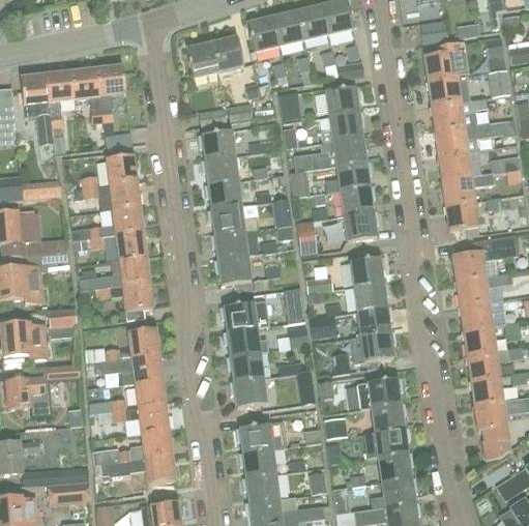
[(321,1),(321,4),(328,34),(354,28),(347,0),(339,0),(334,1),(334,0),(325,0),(321,1)]
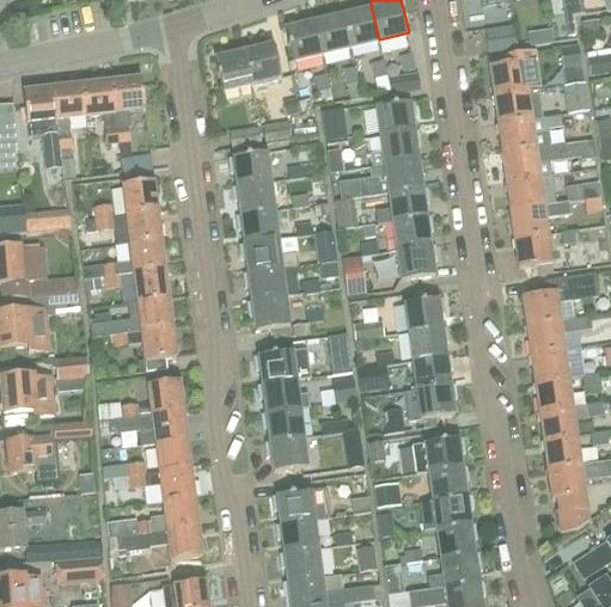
[(507,12),(533,11),(532,0),(506,0),(507,12)]
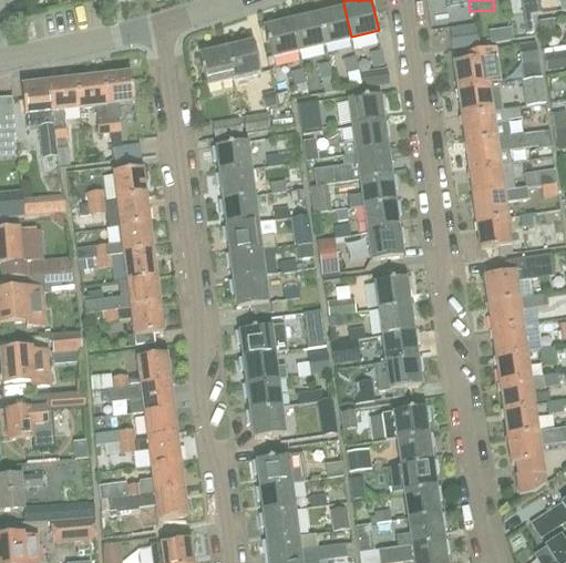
[(522,0),(527,30),(534,29),(531,12),(542,10),(539,0),(522,0)]
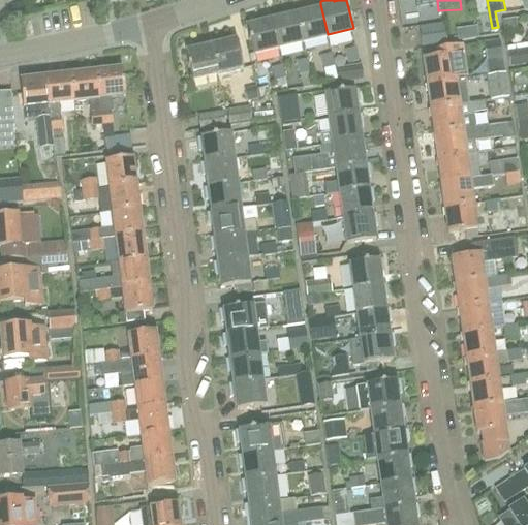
[(328,34),(320,4),(309,7),(308,4),(296,7),(297,10),(303,40),(328,34)]
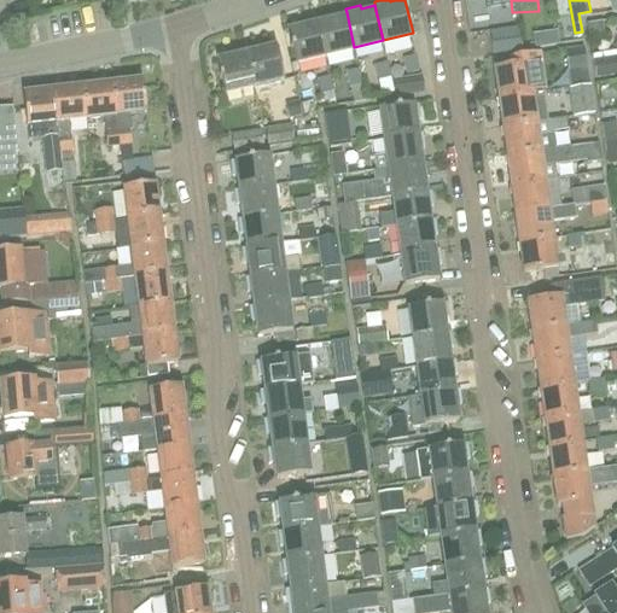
[(332,11),(318,15),(326,53),(354,47),(347,12),(332,16),(332,11)]
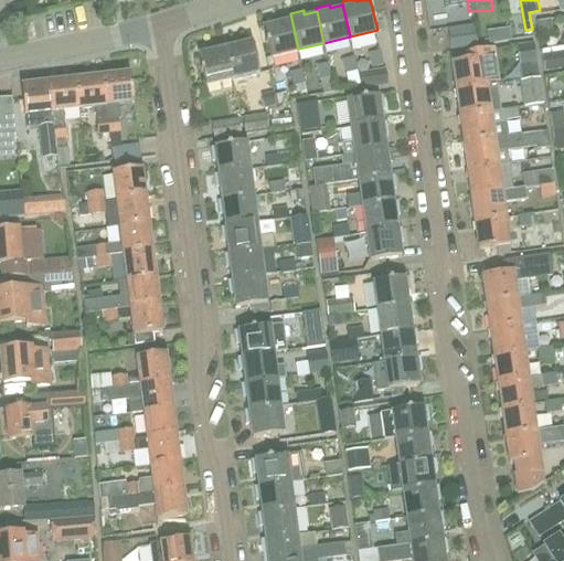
[(298,49),(290,13),(289,13),(290,17),(277,20),(277,17),(264,20),(272,54),(298,49)]
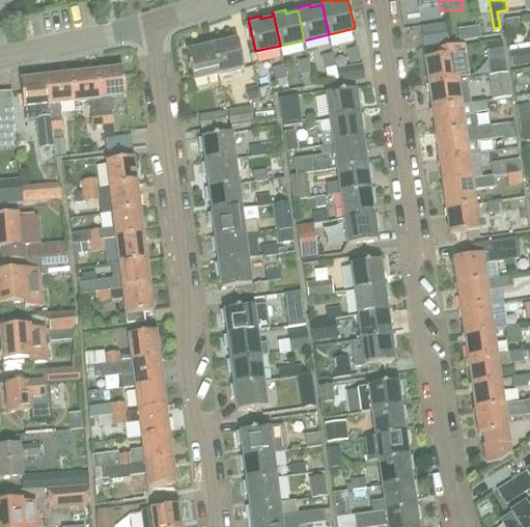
[(447,17),(422,21),(425,42),(449,37),(447,17)]
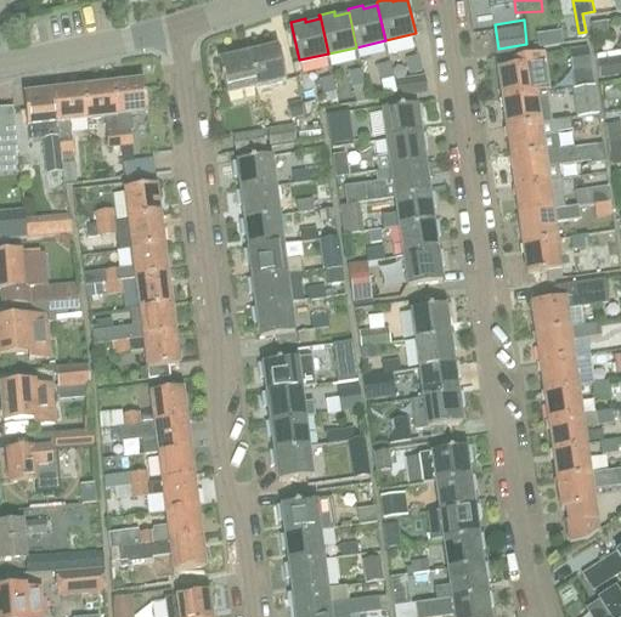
[(537,30),(538,44),(563,40),(562,27),(537,30)]
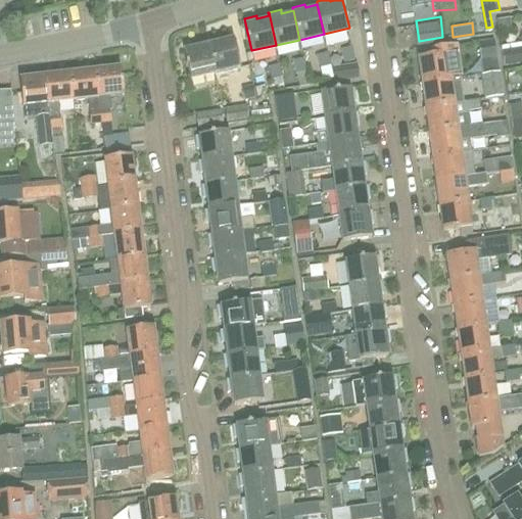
[(521,29),(504,33),(506,43),(521,39),(521,29)]
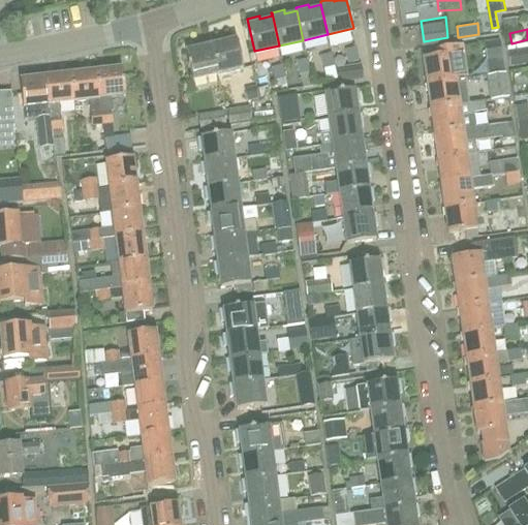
[(211,38),(211,42),(218,72),(243,66),(237,36),(223,39),(222,35),(211,38)]
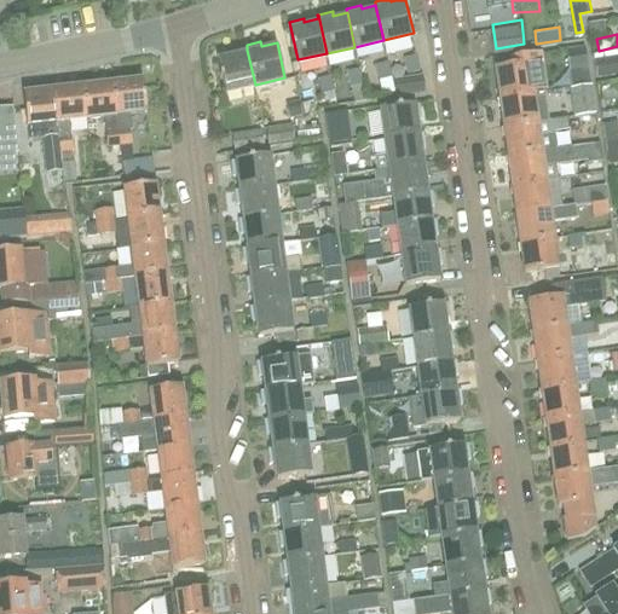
[(585,42),(567,46),(570,67),(589,63),(585,42)]
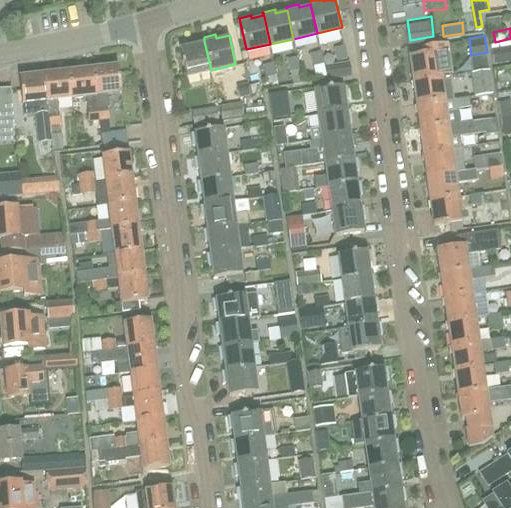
[(211,70),(204,41),(193,44),(192,40),(180,42),(187,75),(211,70)]
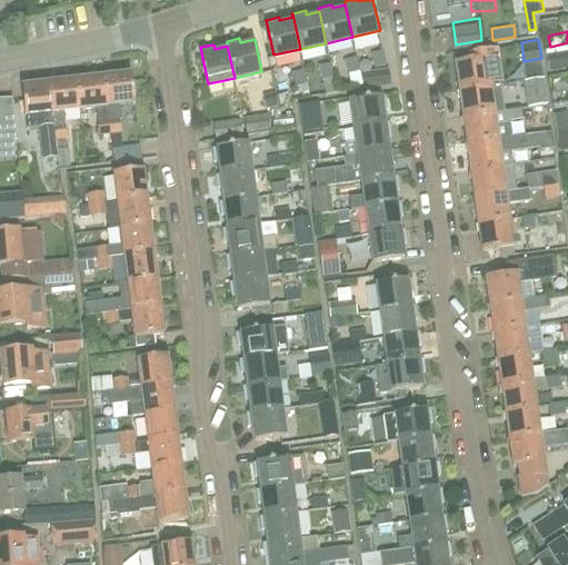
[(471,57),(456,59),(459,87),(491,82),(488,65),(498,63),(496,46),(470,49),(471,57)]
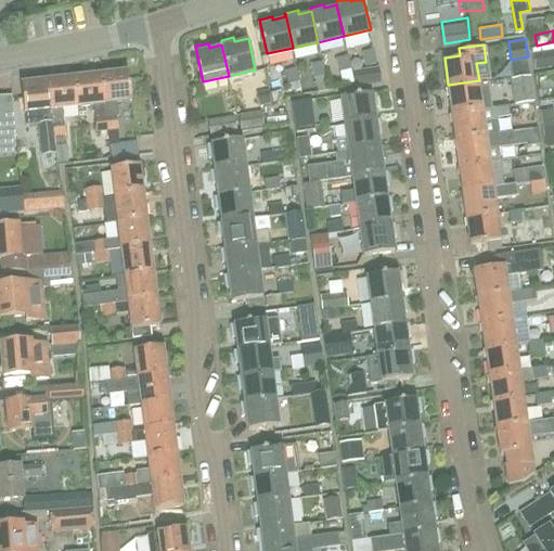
[(377,60),(374,46),(362,49),(365,63),(377,60)]
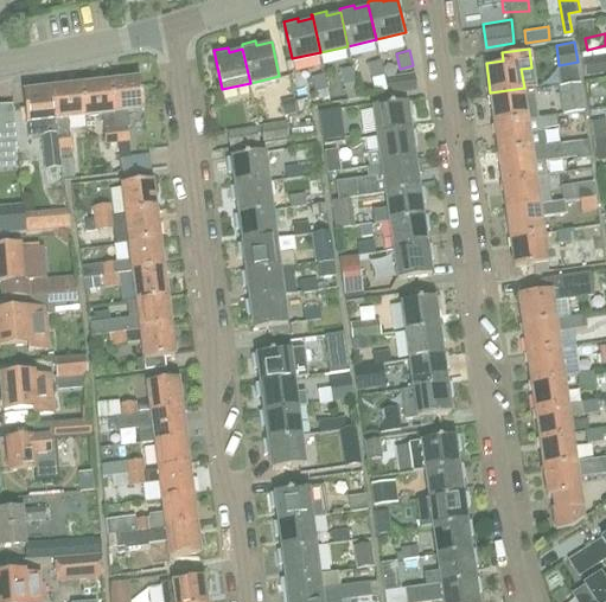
[(600,52),(582,55),(585,71),(603,69),(600,52)]
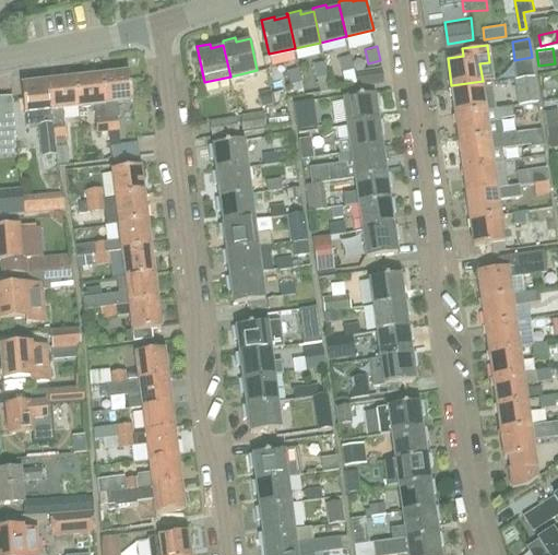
[(351,54),(340,56),(343,69),(354,67),(351,54)]
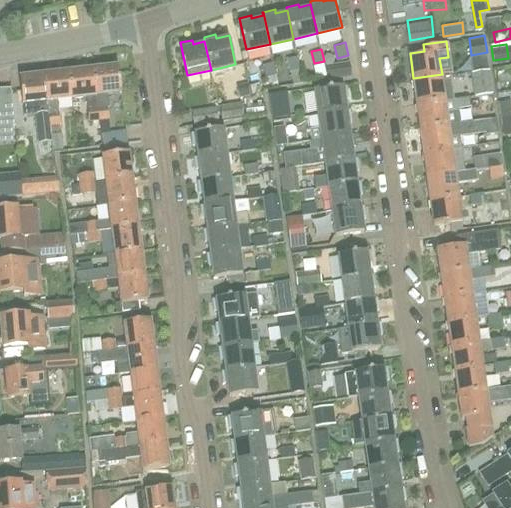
[(301,67),(298,54),(288,57),(291,69),(301,67)]
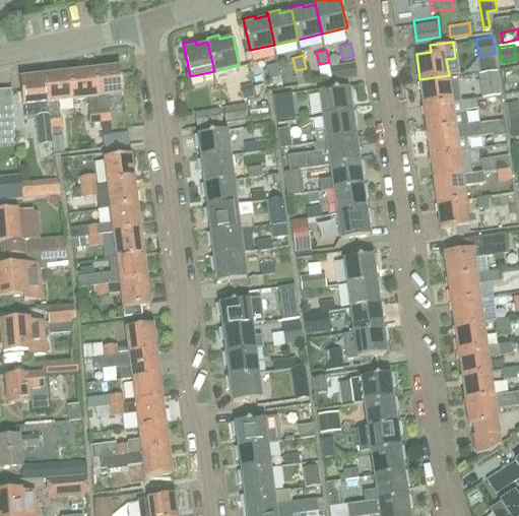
[(331,64),(333,77),(358,74),(355,60),(331,64)]
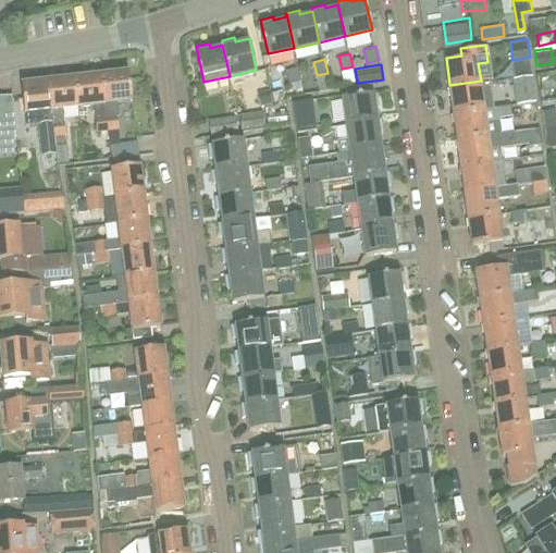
[(303,87),(298,65),(286,68),(288,82),(291,82),(292,89),(303,87)]
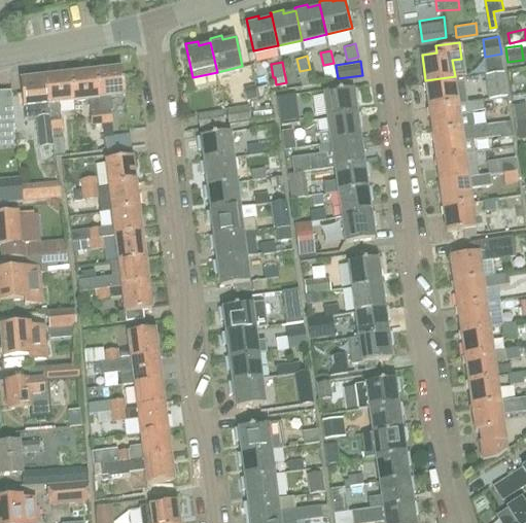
[(111,94),(125,93),(121,66),(117,66),(115,63),(110,64),(109,67),(96,68),(99,95),(102,120),(112,119),(111,107),(113,107),(111,94)]
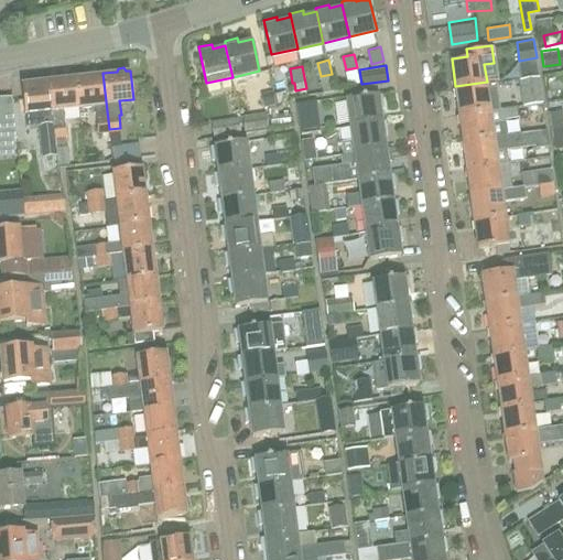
[(103,73),(76,76),(79,105),(95,103),(98,130),(109,129),(106,101),(103,73)]
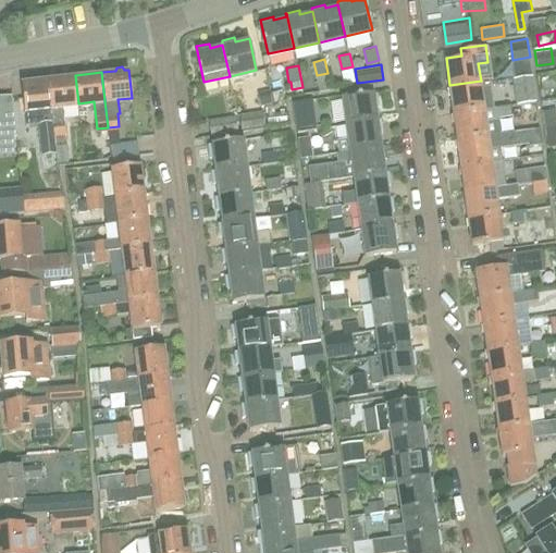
[(75,75),(48,77),(51,107),(52,120),(54,134),(66,133),(63,105),(78,103),(75,75)]
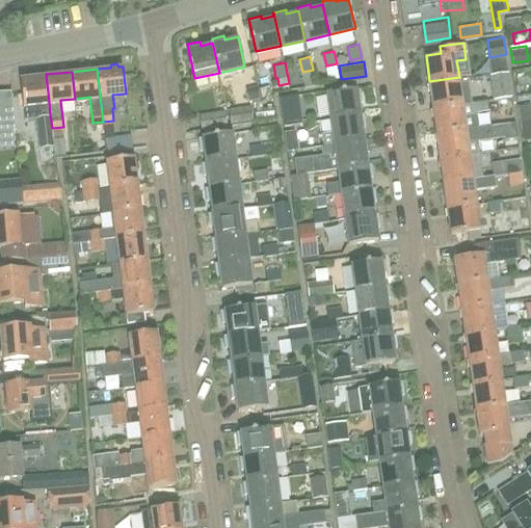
[(41,114),(50,114),(49,102),(46,74),(32,76),(31,73),(25,73),(24,77),(20,77),(24,117),(36,116),(41,115),(41,114)]
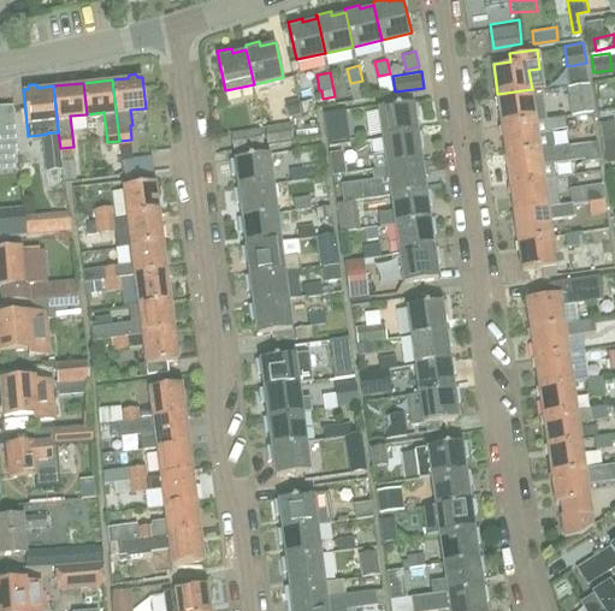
[(532,89),(497,94),(502,122),(536,117),(545,116),(542,87),(532,89)]
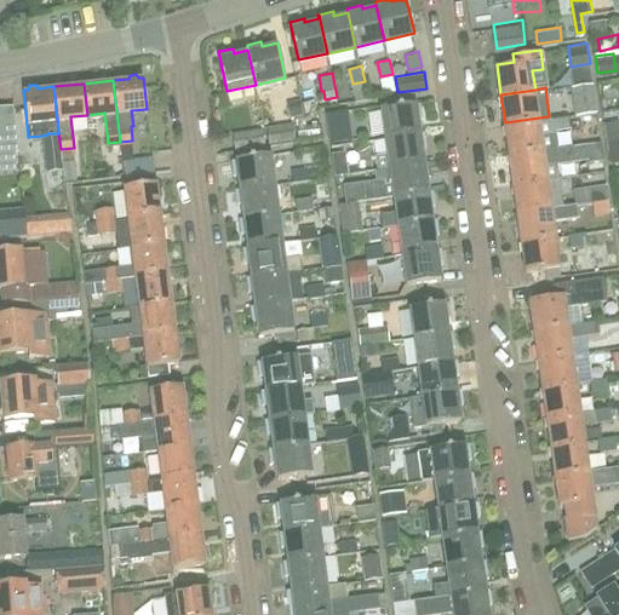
[(574,98),(577,113),(597,110),(595,96),(574,98)]
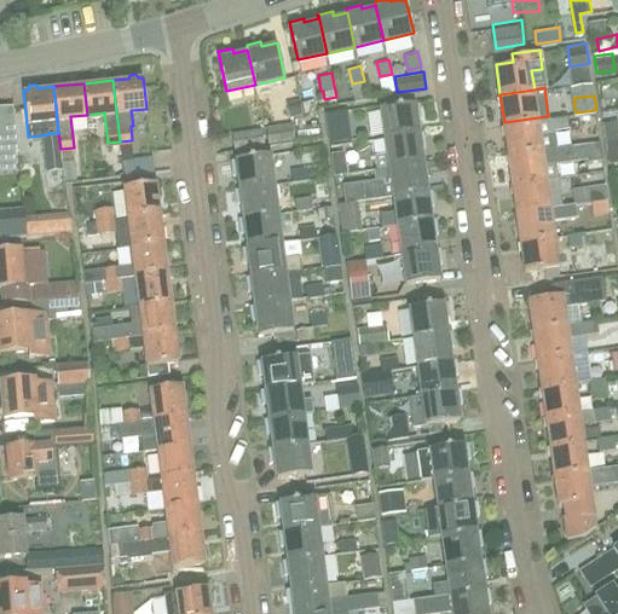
[(298,97),(288,99),(292,113),(301,110),(298,97)]
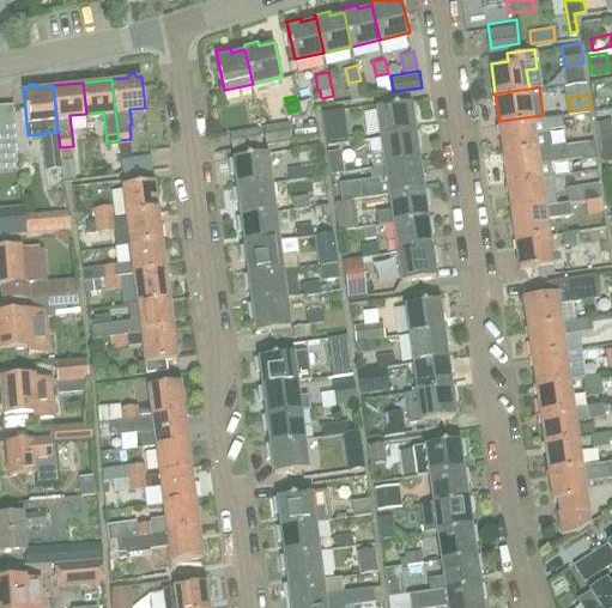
[(418,115),(416,98),(376,104),(381,134),(416,129),(413,115),(418,115)]
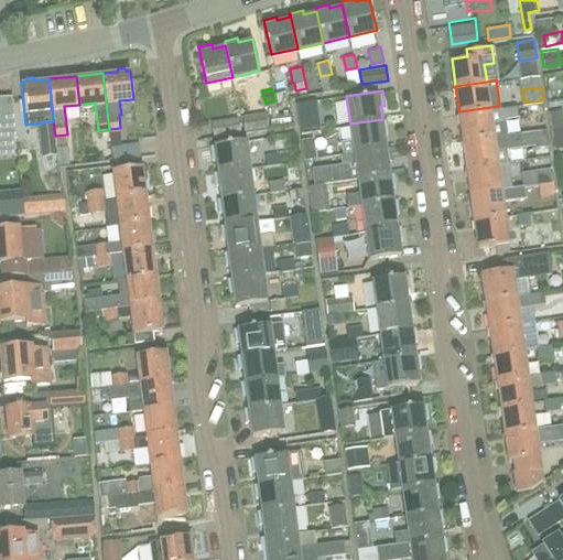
[(0,144),(1,144),(1,137),(15,136),(12,94),(0,95),(0,144)]
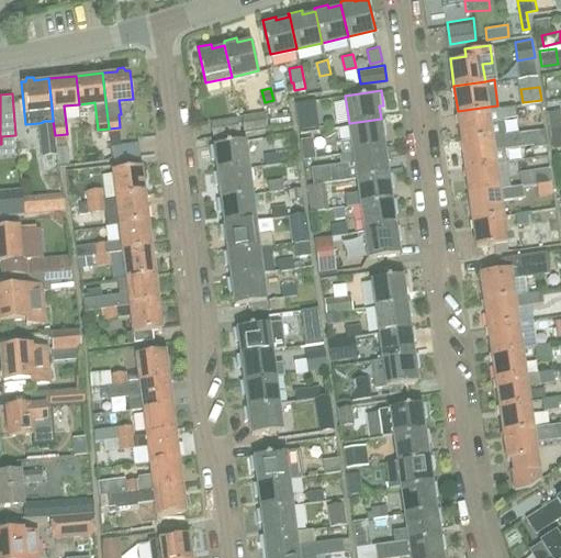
[(315,97),(296,100),(301,125),(318,123),(315,97)]
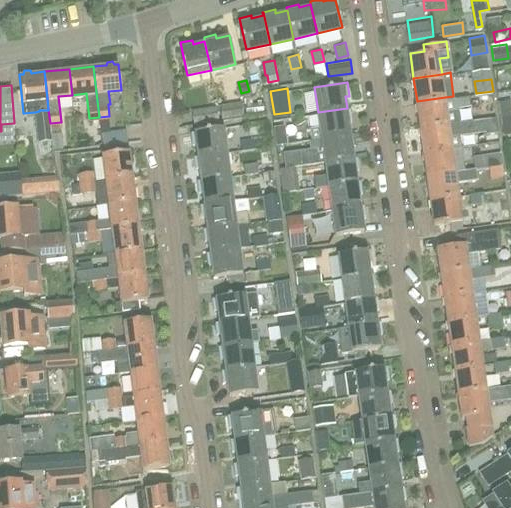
[(417,101),(420,125),(448,121),(447,109),(458,108),(458,106),(471,105),(470,94),(456,96),(453,96),(445,97),(417,101)]
